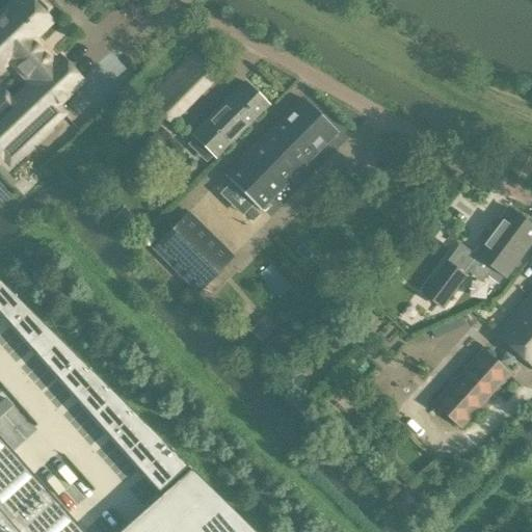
[(49,8),(41,0),(33,0),(32,2),(30,0),(24,0),(15,8),(12,6),(3,16),(5,19),(0,23),(0,62),(2,65),(11,61),(33,85),(24,95),(0,116),(0,154),(9,164),(63,114),(54,105),(81,80),(61,59),(55,65),(30,40),(50,21),(46,17),(49,12),(49,8)]
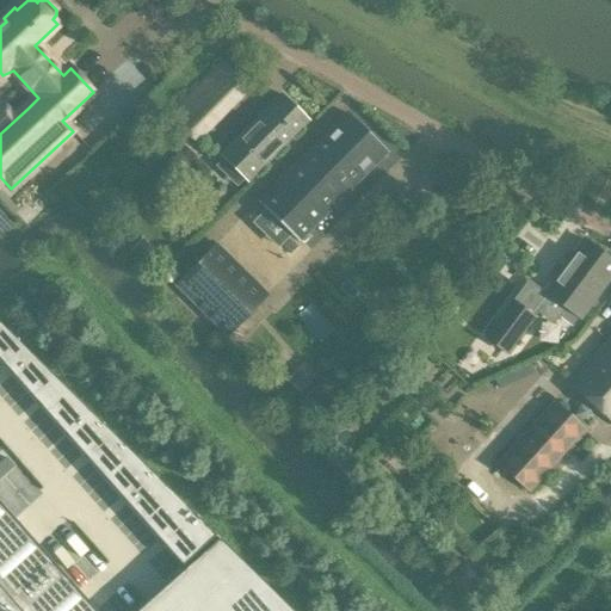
[(248,181),(308,122),(283,97),(223,156),(248,181)]
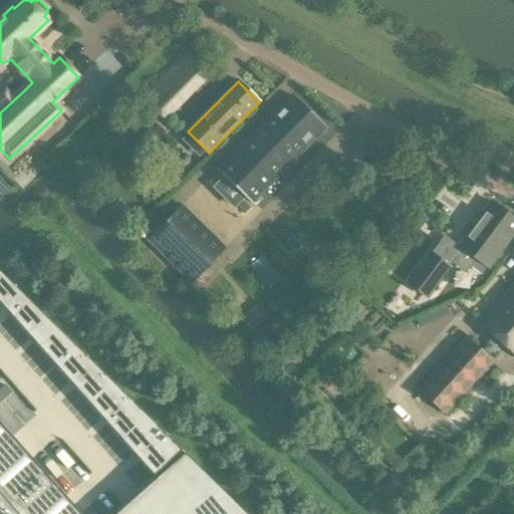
[(252,204),(325,130),(292,96),(219,171),(252,204)]
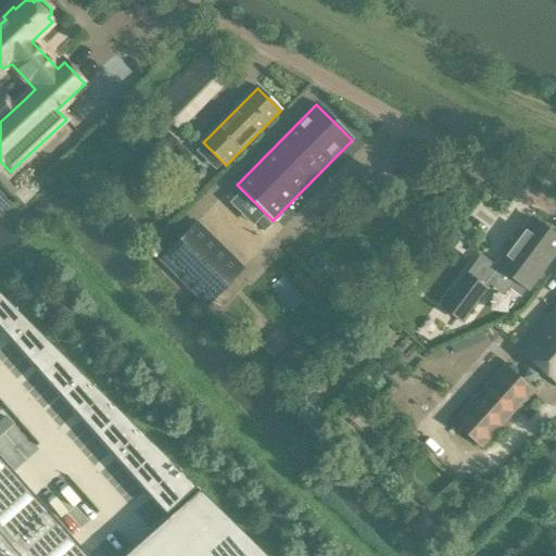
[(131,215),(121,226),(134,238),(143,227),(131,215)]
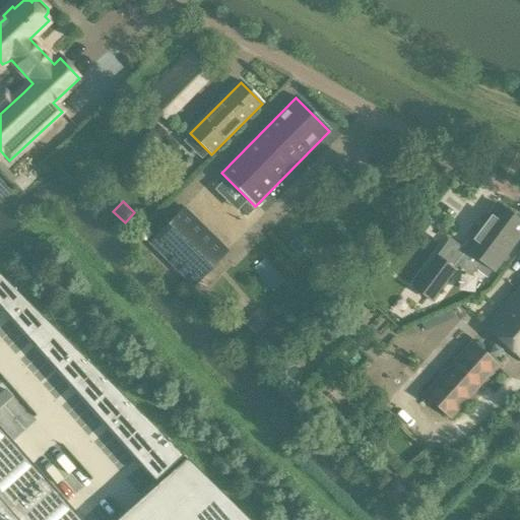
[(495,272),(519,239),(519,221),(498,204),(463,249),(495,272)]
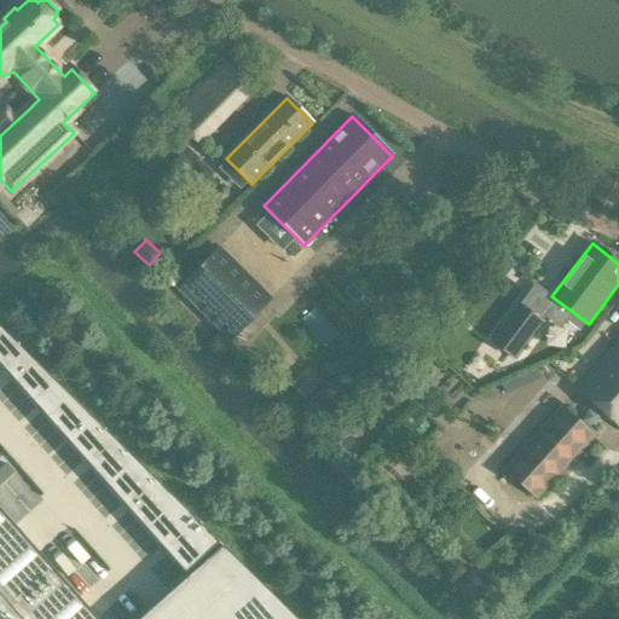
[(271,299),(220,248),(179,289),(231,340),(271,299)]
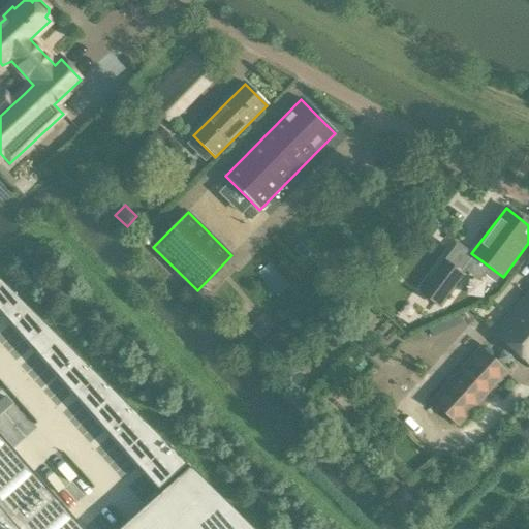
[(421,292),(439,306),(463,275),(444,260),(421,292)]
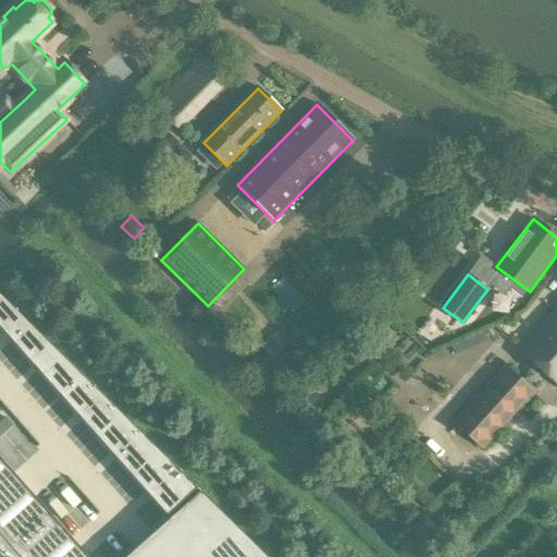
[(0,295),(0,329),(9,339),(27,323),(0,295)]
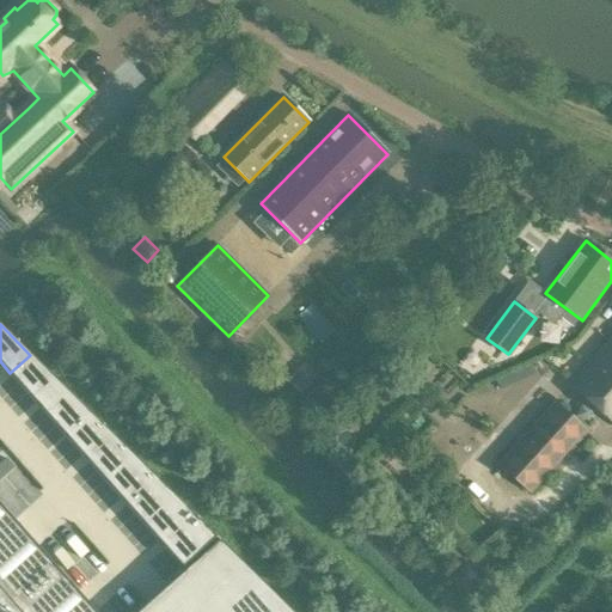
[(611,337),(573,384),(611,422),(611,337)]
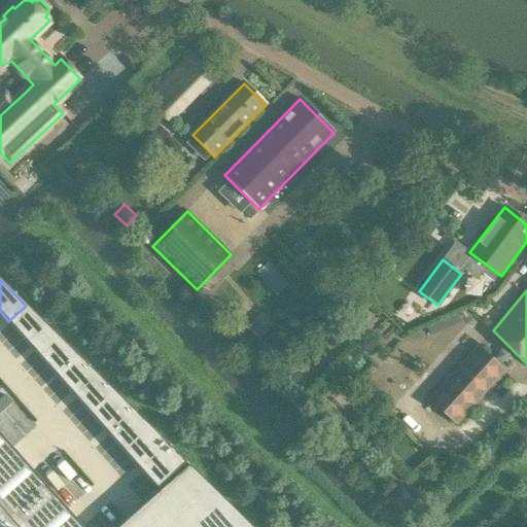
[(26,306),(8,321),(33,349),(53,331),(26,306)]
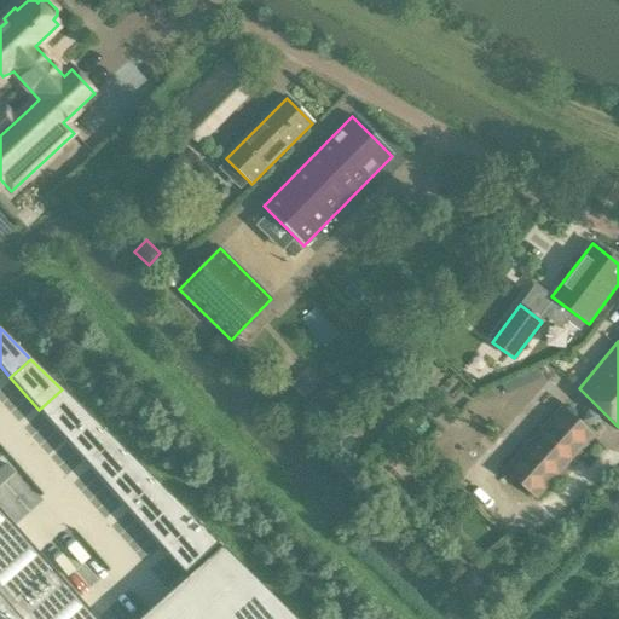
[(307,365),(288,383),(304,399),(323,381),(307,365)]
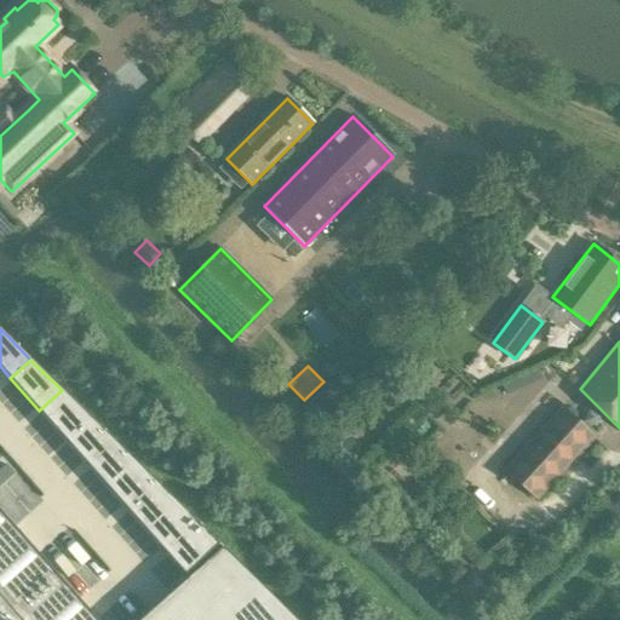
[(62,390),(39,411),(68,443),(93,420),(62,390)]
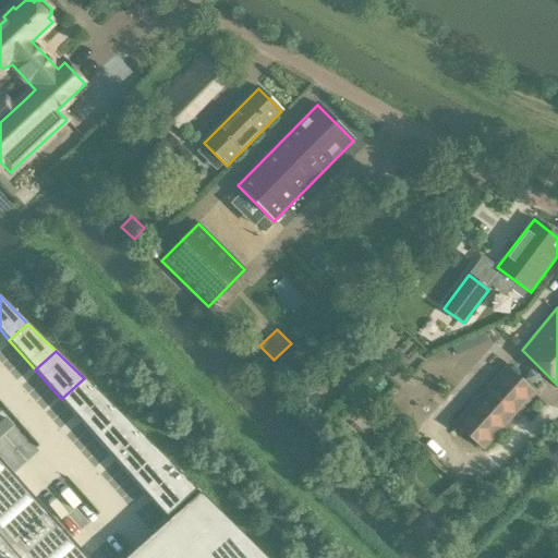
[(484,449),(535,393),(507,367),(456,424),(484,449)]
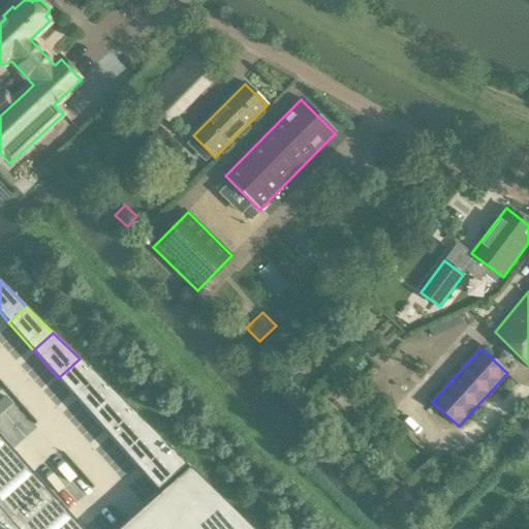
[(80,359),(58,378),(74,396),(97,376),(80,359)]
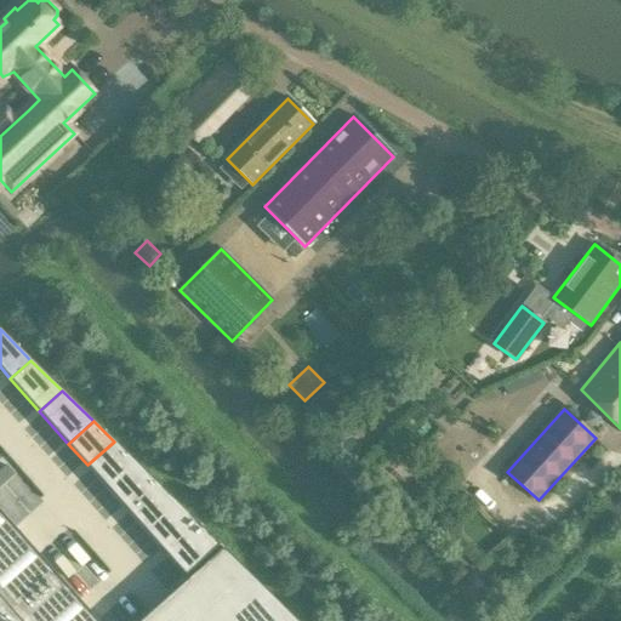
[(114,442),(87,465),(107,486),(135,462),(114,442)]
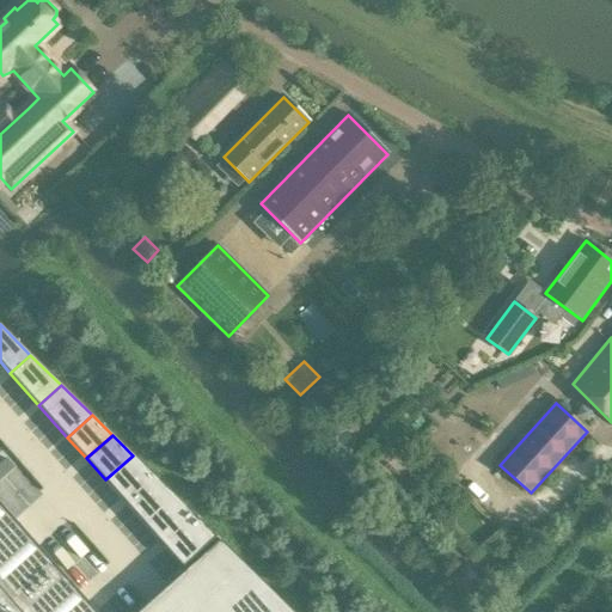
[(133,456),(105,479),(124,501),(153,476),(133,456)]
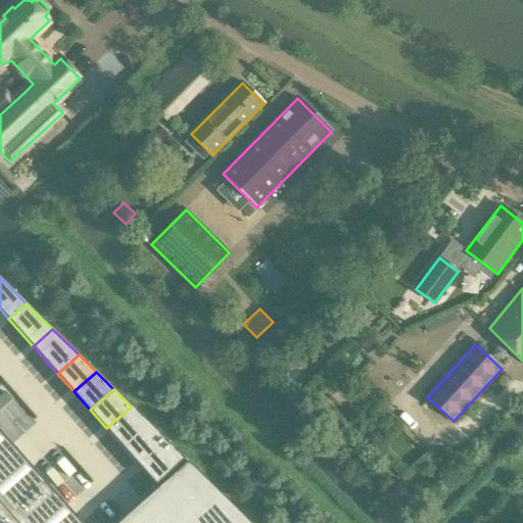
[(131,407),(106,428),(123,446),(148,423),(131,407)]
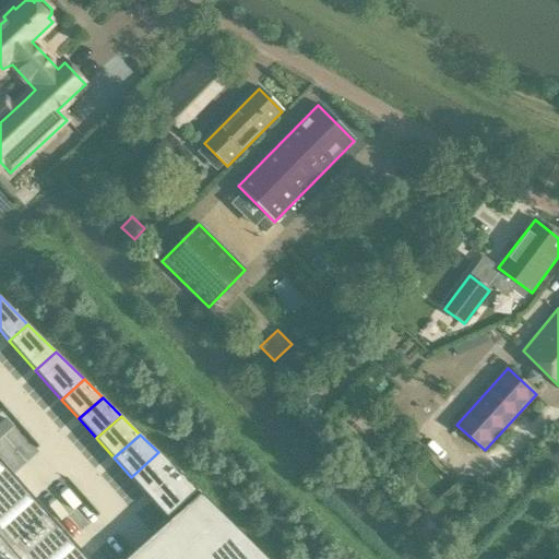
[(158,452),(131,477),(149,497),(178,471),(158,452)]
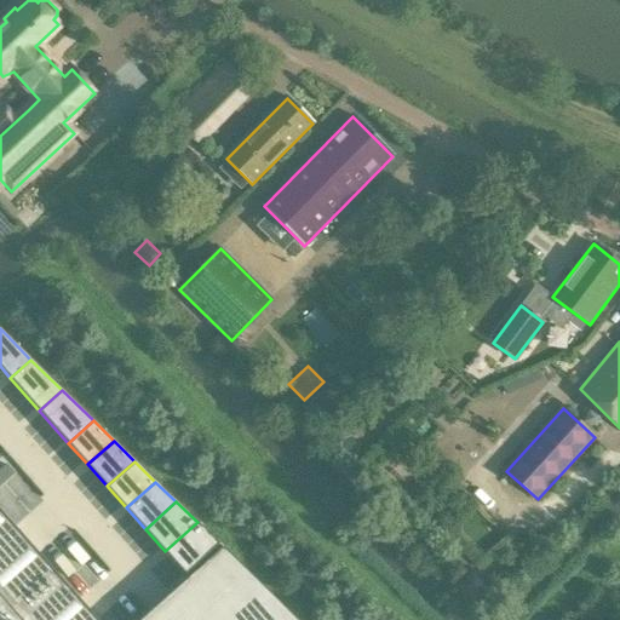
[(97,619),(0,510),(0,619),(97,619)]
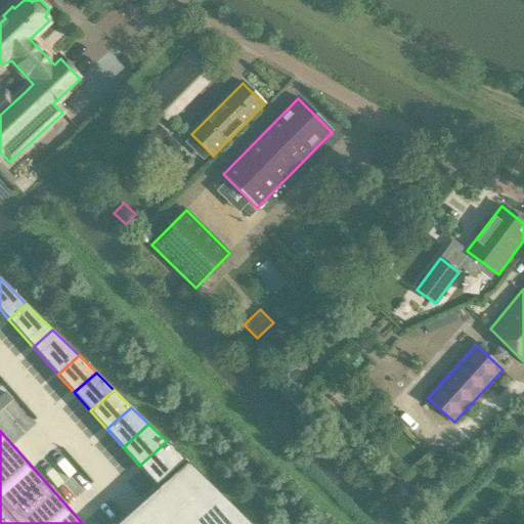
[(167,441),(139,466),(156,485),(184,460),(167,441)]
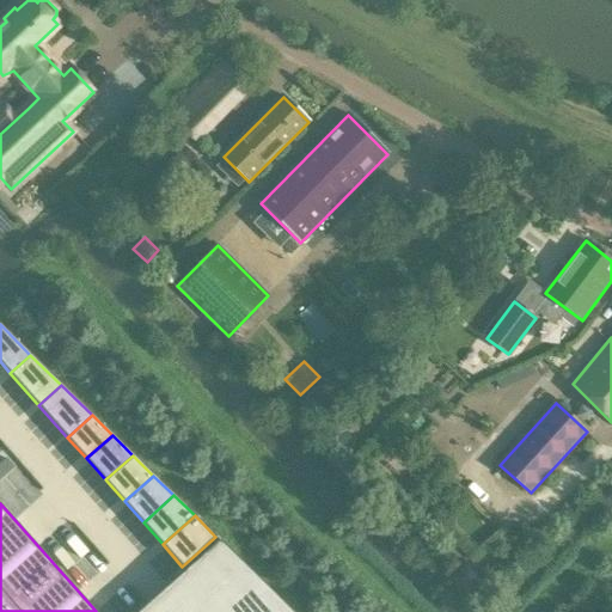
[(292,611),(219,540),(138,611),(292,611)]
